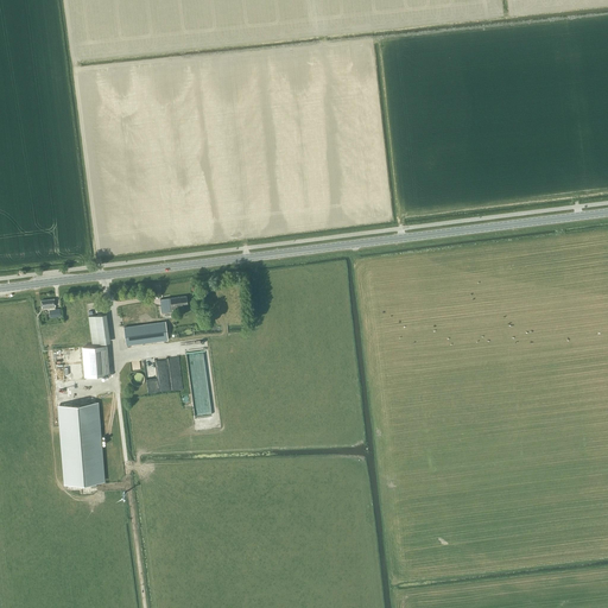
[(169,298),(160,299),(162,314),(172,312),(172,310),(182,309),(182,304),(188,303),(187,296),(169,298)]
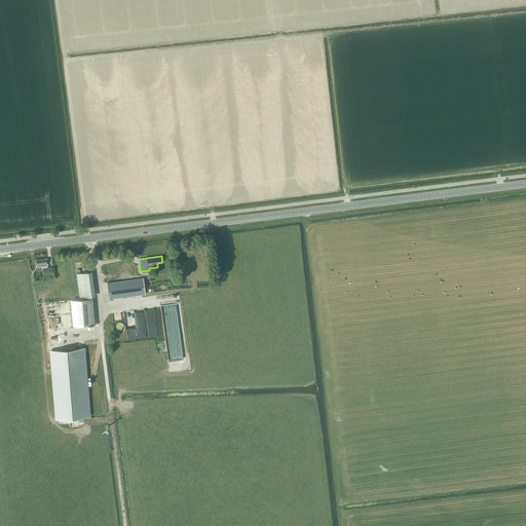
[(36,267),(47,265),(47,259),(35,260),(36,267)]
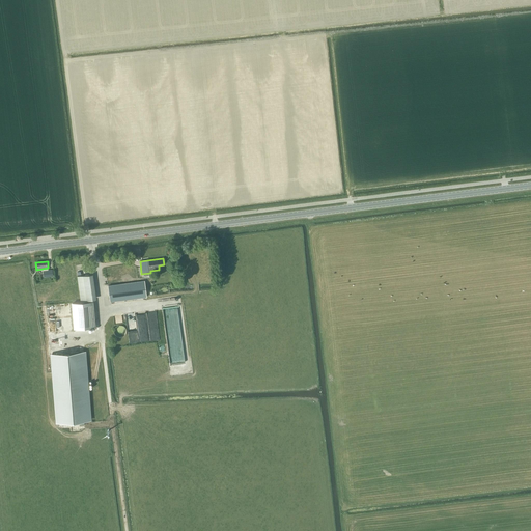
[(49,270),(48,268),(43,269),(43,271),(44,277),(53,276),(53,270),(49,270)]
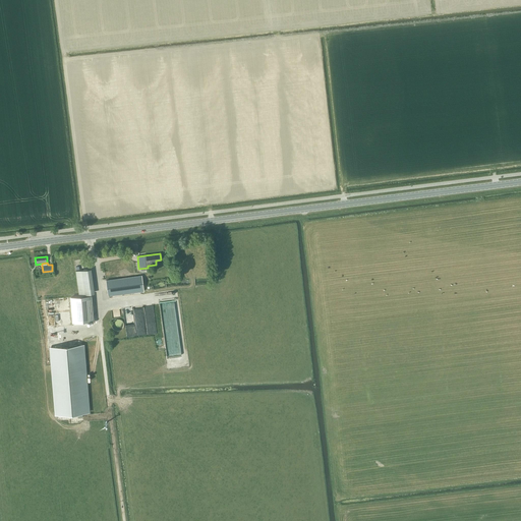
[(92,269),(75,271),(78,294),(78,295),(91,294),(95,293),(92,269)]
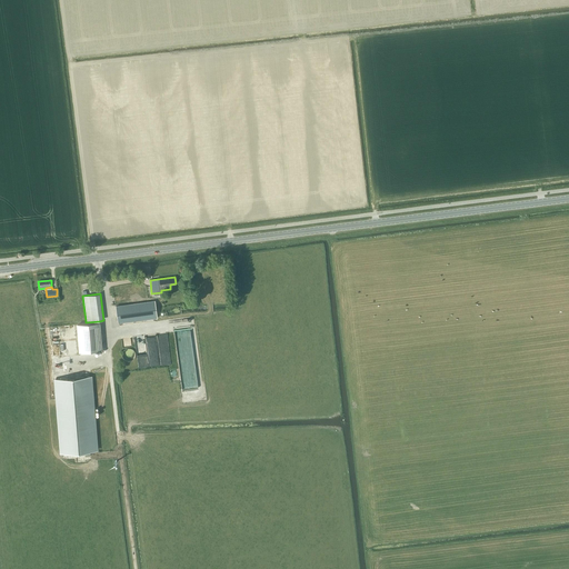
[(156,301),(116,307),(118,323),(157,318),(156,301)]
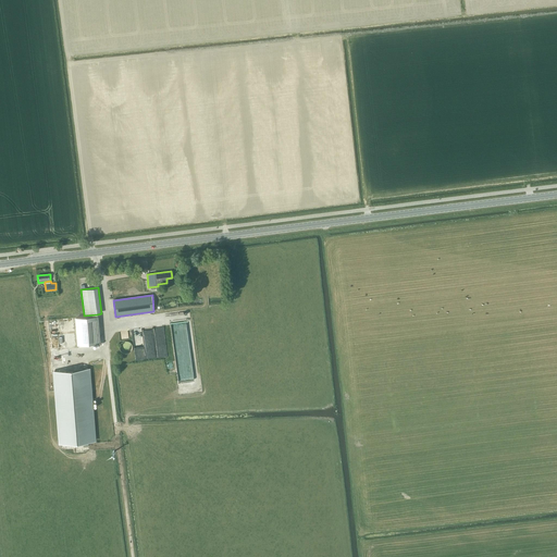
[(99,343),(97,317),(76,318),(77,344),(99,343)]
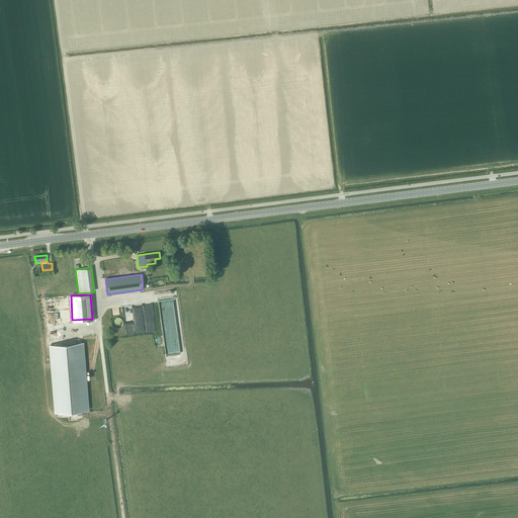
[(163,309),(168,354),(180,353),(174,297),(171,297),(172,303),(173,308),(163,309)]
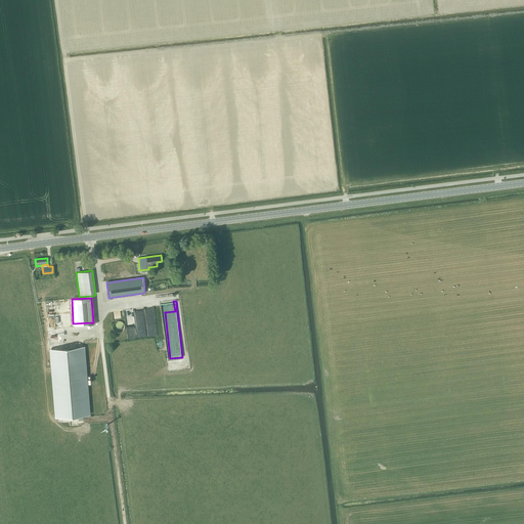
[(90,415),(85,346),(49,349),(54,418),(90,415)]
